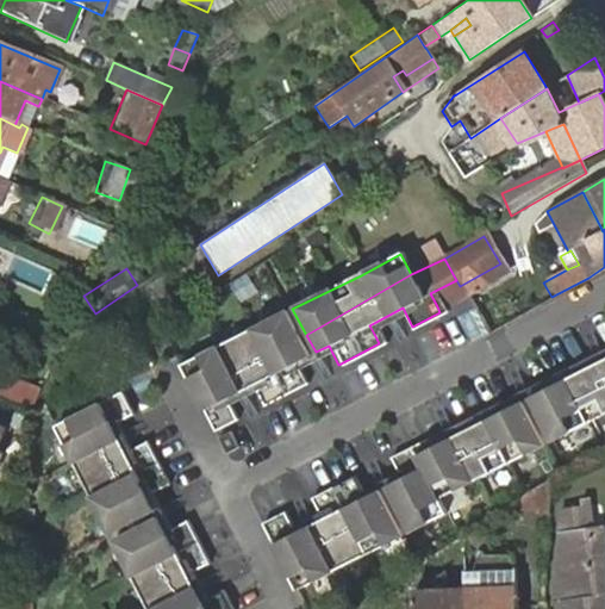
[(437,306),(462,293),(460,286),(456,280),(430,293),(437,306)]
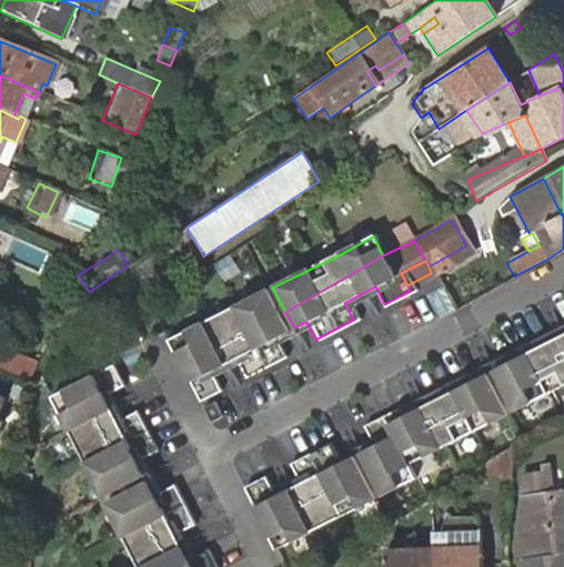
[(349,311),(380,295),(375,286),(344,303),(349,311)]
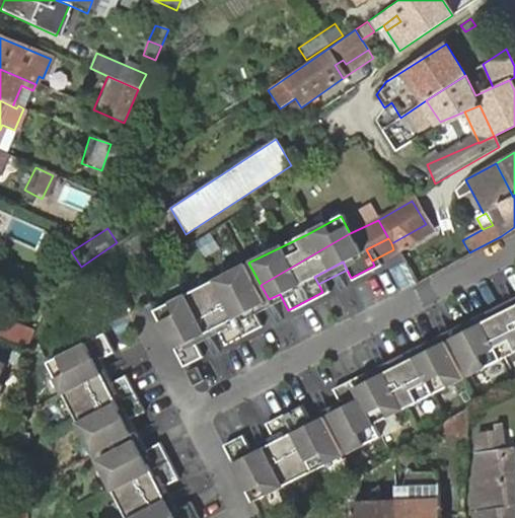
[(166,339),(253,288),(241,263),(209,278),(179,293),(151,308),(166,339)]
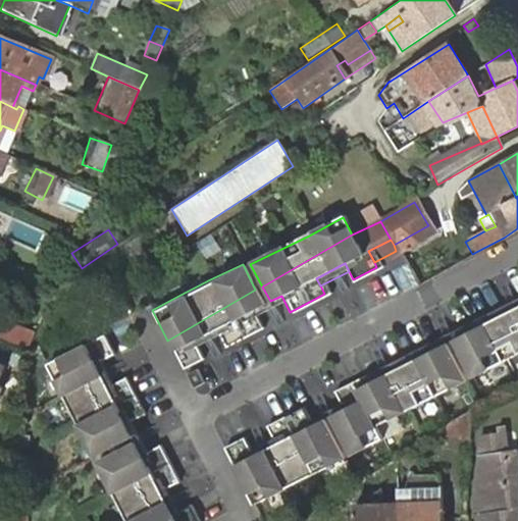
[(263,305),(255,290),(167,341),(182,368),(205,356),(200,347),(197,340),(215,330),(218,336),(223,347),(260,327),(255,319),(252,311),(263,305)]
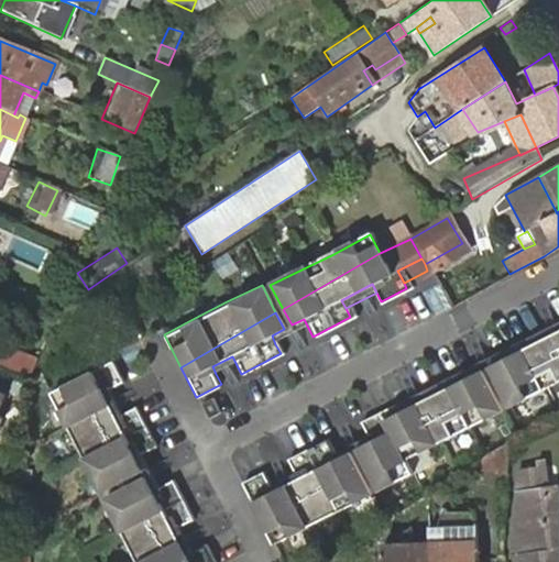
[(558,329),(558,318),(537,330),(543,339),(558,329)]
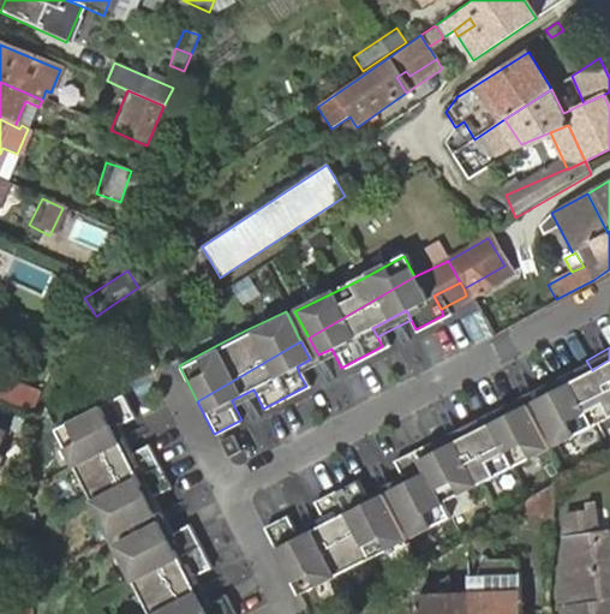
[(332,349),(318,355),(310,359),(297,367),(300,376),(336,358),(332,349)]
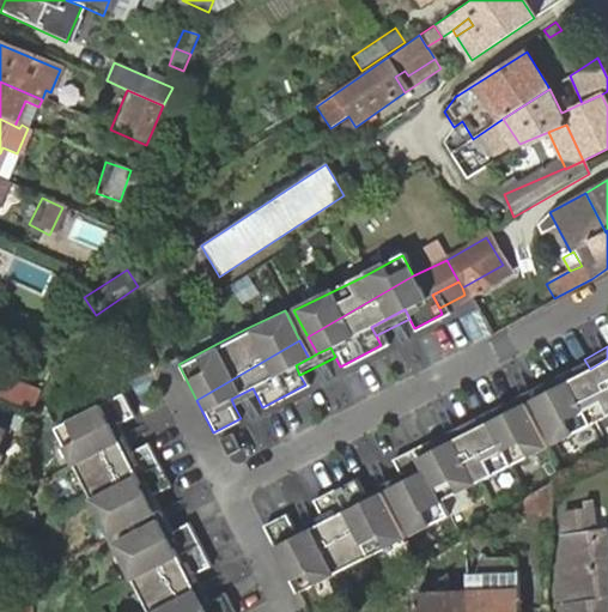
[(607,412),(607,358),(590,369),(584,359),(543,380),(548,391),(533,398),(555,441),(593,422),(607,412)]
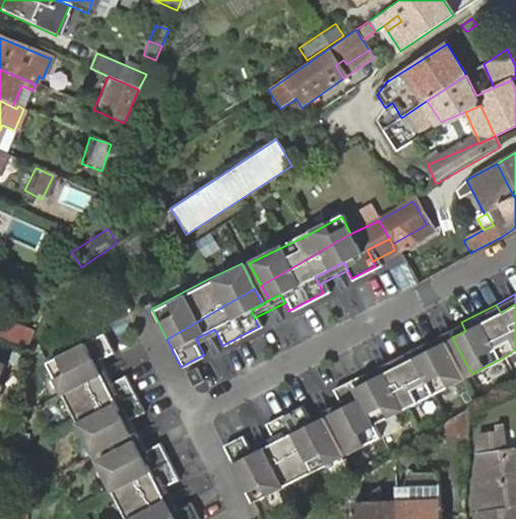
[(27,346),(35,331),(2,318),(0,323),(0,342),(2,343),(24,352),(27,346)]
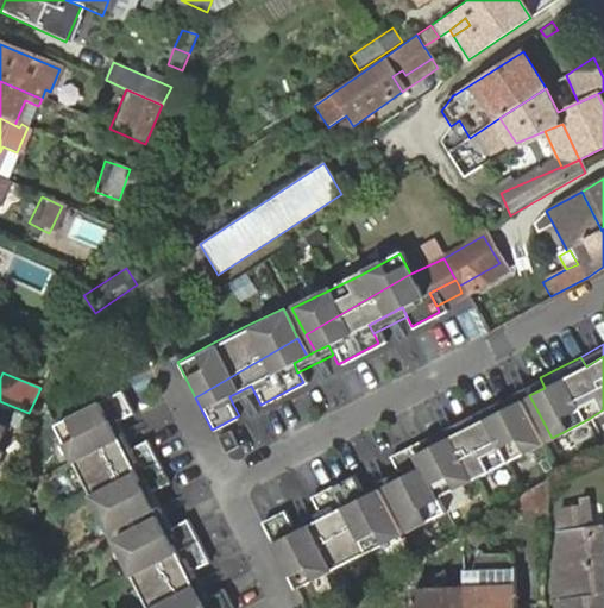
[(521,400),(529,395),(545,388),(540,377),(499,399),(504,408),(521,400)]
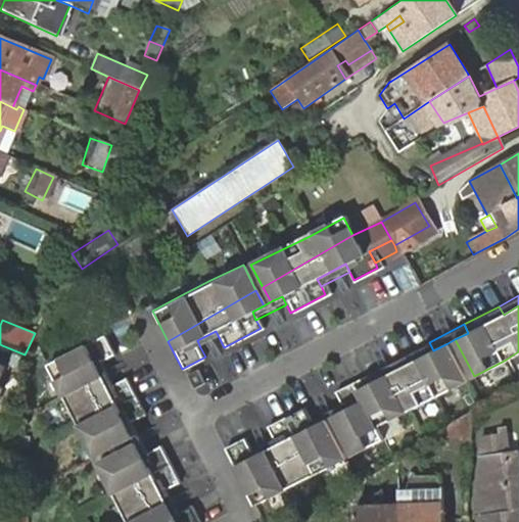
[(197,340),(200,347),(219,337),(216,331),(197,340)]
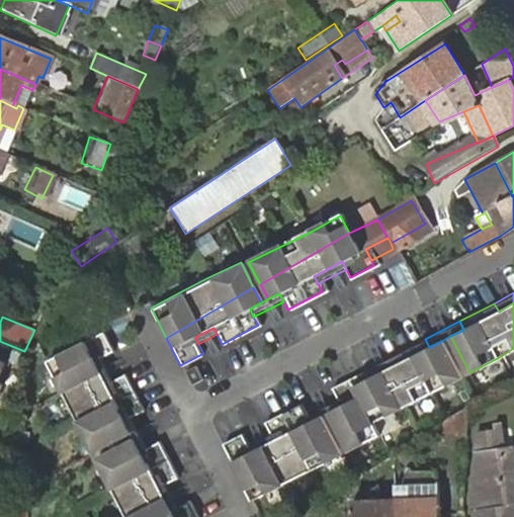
[(62,394),(63,396),(101,374),(94,361),(99,358),(112,351),(103,335),(47,363),(62,394)]
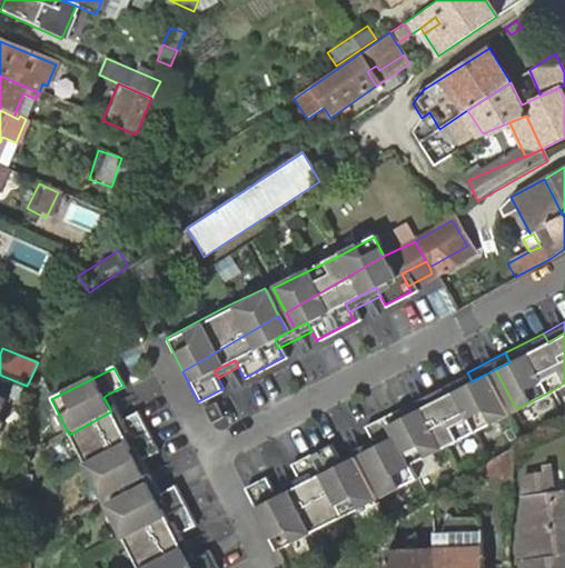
[(507,414),(487,374),(472,381),(467,372),(428,392),(433,401),(403,417),(398,408),(359,427),(365,439),(369,447),(357,454),(378,496),(409,479),(404,467),(442,448),(474,430),(507,414)]
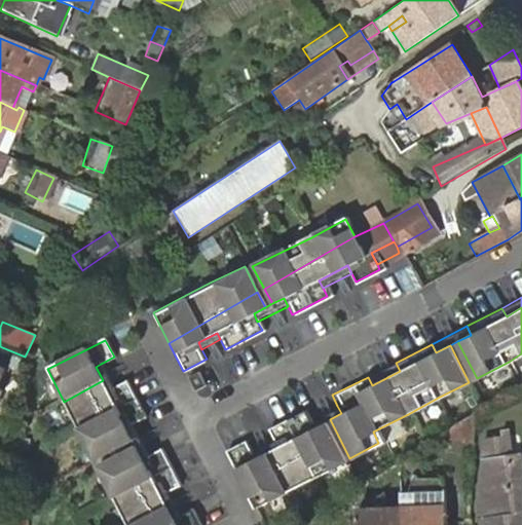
[(396,363),(368,377),(372,385),(400,371),(396,363)]
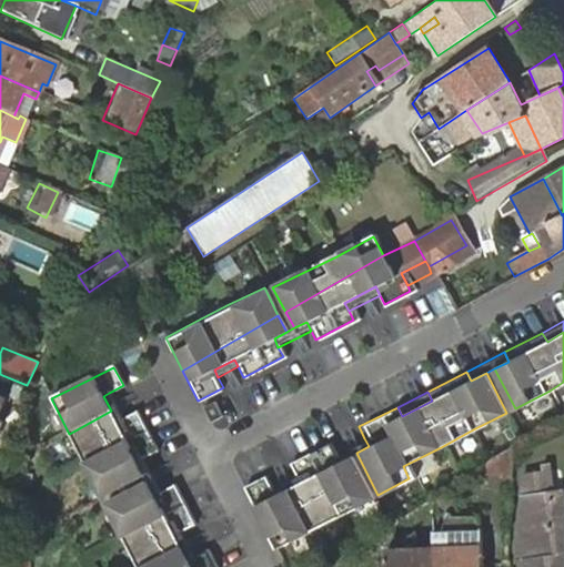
[(114,408),(117,407),(109,393),(103,396),(111,411),(114,408)]
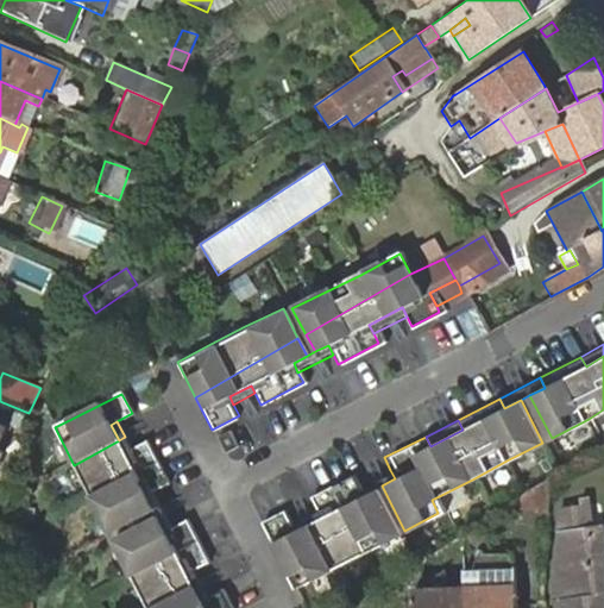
[(224,427),(212,434),(221,452),(233,445),(224,427)]
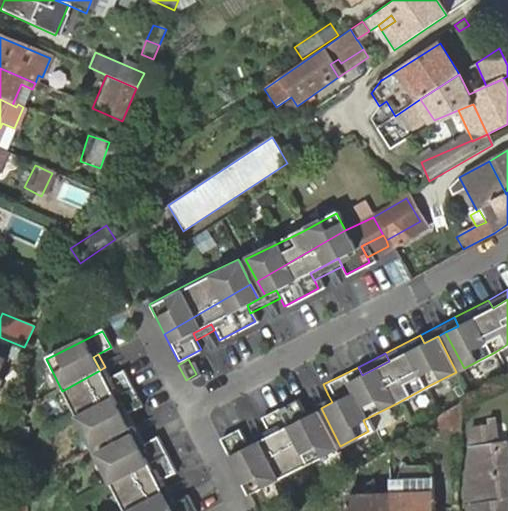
[(105,381),(111,379),(105,367),(103,368),(100,370),(105,381)]
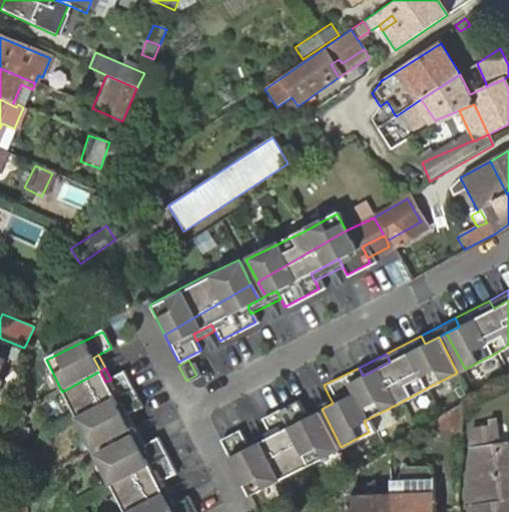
[(92,450),(130,431),(122,416),(127,413),(140,407),(123,373),(111,380),(105,382),(100,371),(62,392),(77,420),(92,450)]
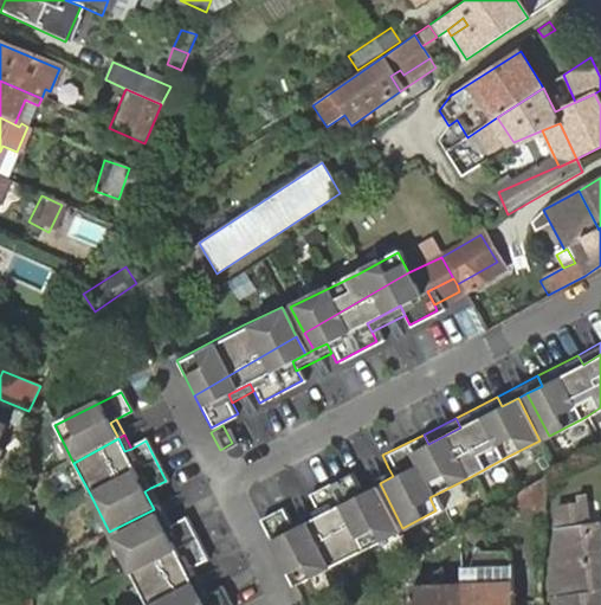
[(360,493),(372,488),(380,483),(393,476),(388,468),(355,484),(360,493)]
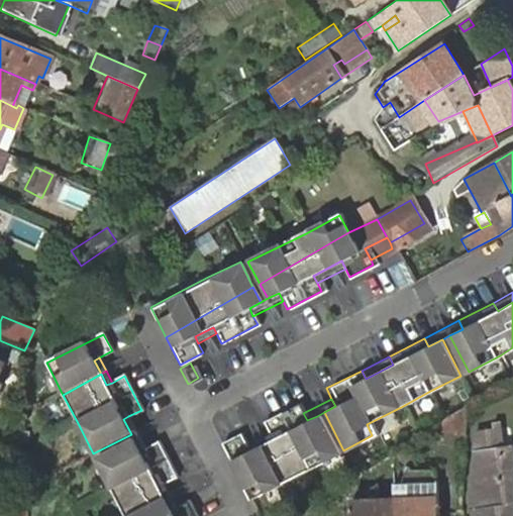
[(252,449),(248,442),(243,431),(218,443),(247,500),(278,484),(307,470),(336,453),(317,416),(307,420),(303,413),(297,403),(262,421),(268,432),(272,439),(252,449)]
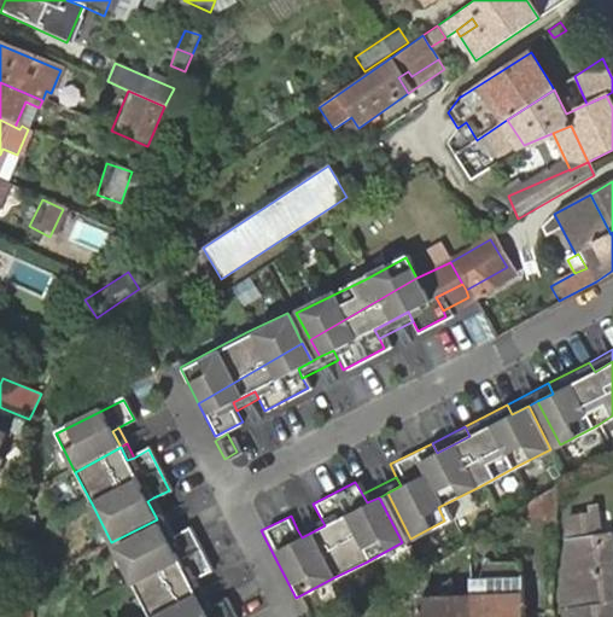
[(301,483),(282,485),(285,507),(304,505),(301,483)]
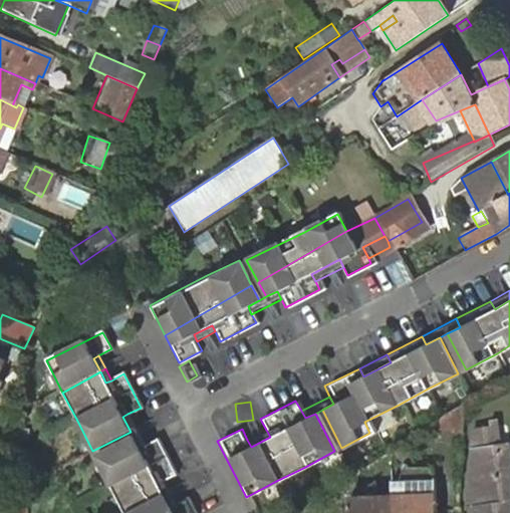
[(464,432),(467,404),(450,414),(449,431),(464,432)]
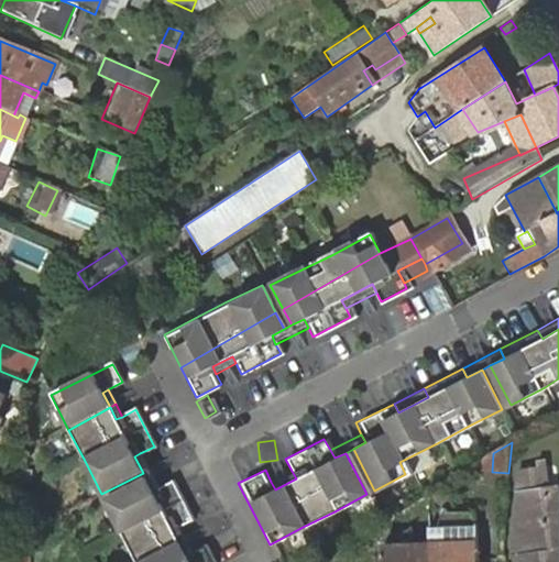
[(143,473),(144,477),(151,474),(140,453),(134,456),(143,473)]
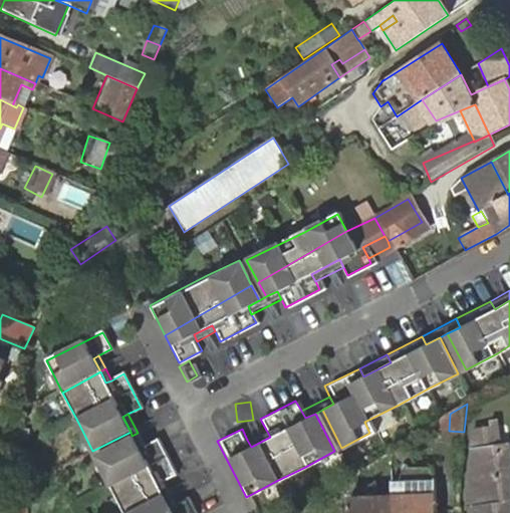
[(450,414),(443,418),(441,431),(449,431),(450,414)]
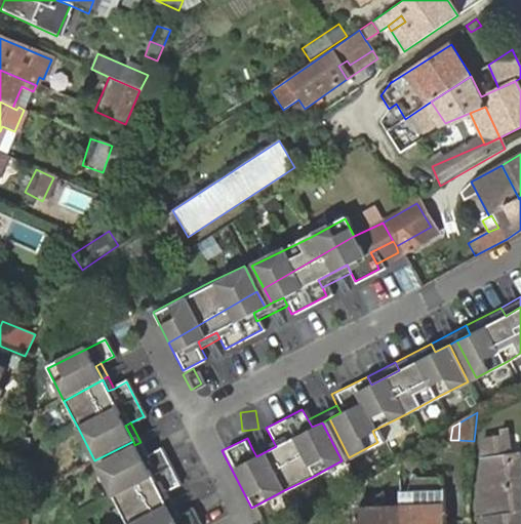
[(483,522),(482,523),(520,523),(520,453),(515,453),(512,431),(504,431),(505,439),(487,441),(476,523),(483,522)]
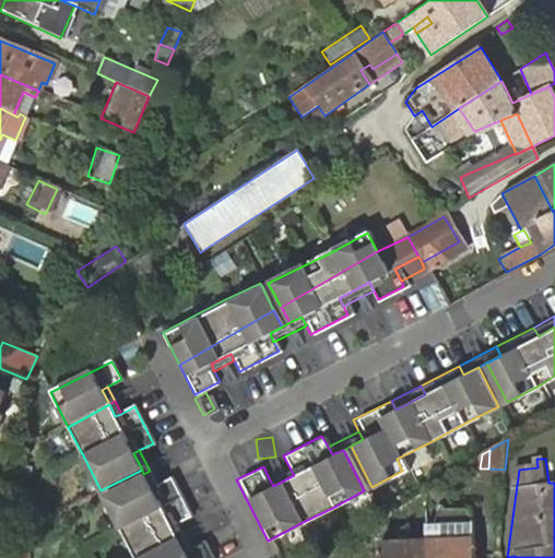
[(290,467),(269,478),(273,486),(294,475),(290,467)]
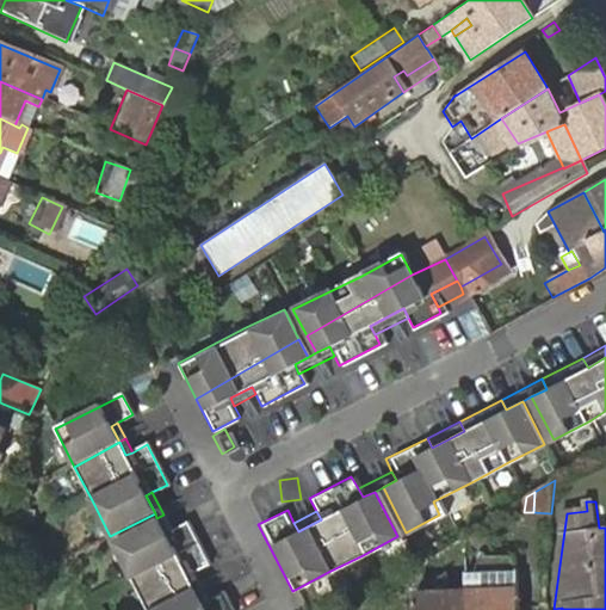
[(164,515),(156,518),(158,521),(164,531),(171,528),(164,515)]
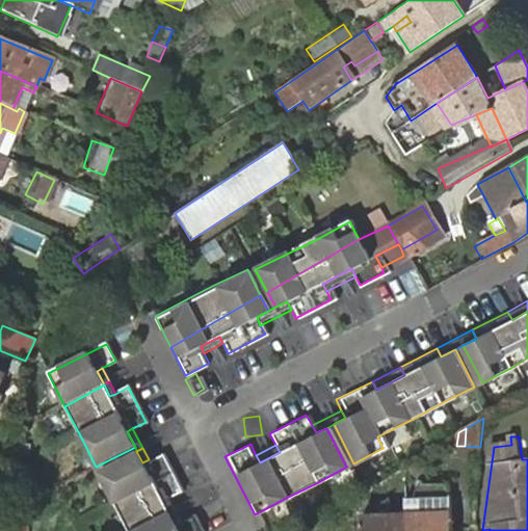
[(142,462),(137,453),(99,474),(114,505),(127,530),(200,530),(191,514),(179,521),(173,524),(161,500),(166,496),(179,489),(160,453),(149,459),(142,462)]
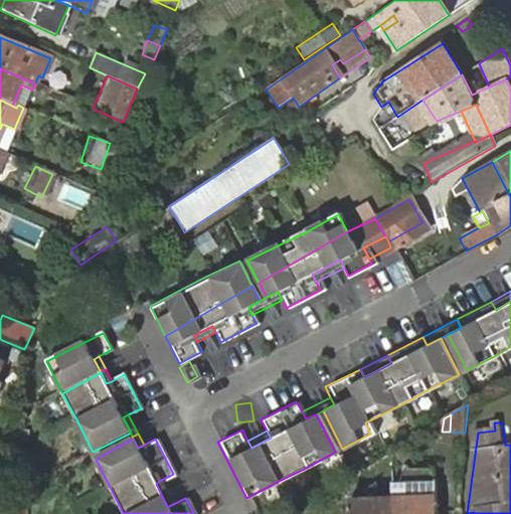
[(167,507),(173,504),(161,480),(156,484),(167,507)]
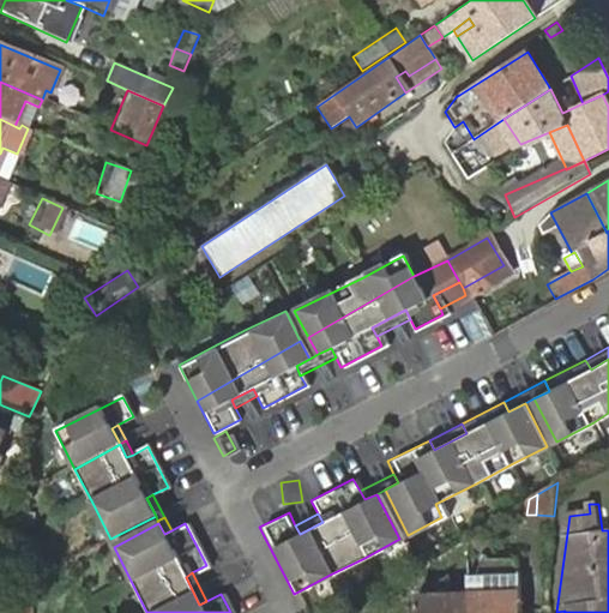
[(518,575),(466,576),(468,596),(468,612),(519,612),(520,606),(518,575)]
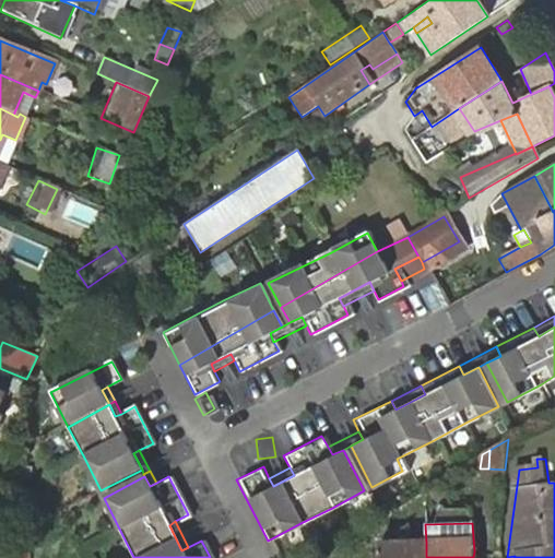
[(377,546),(377,557),(426,557),(426,543),(377,546)]
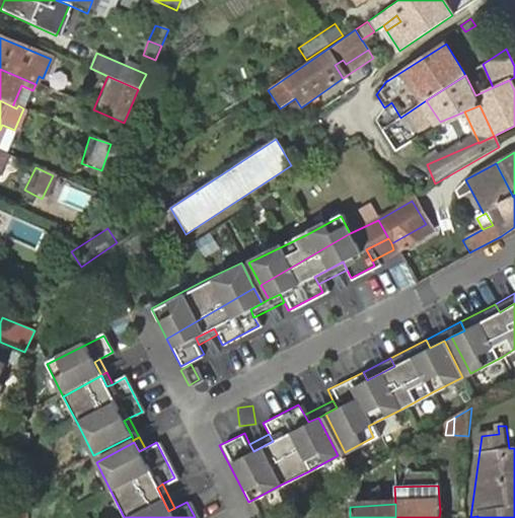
[(6,517),(8,509),(0,507),(0,517),(6,517)]
